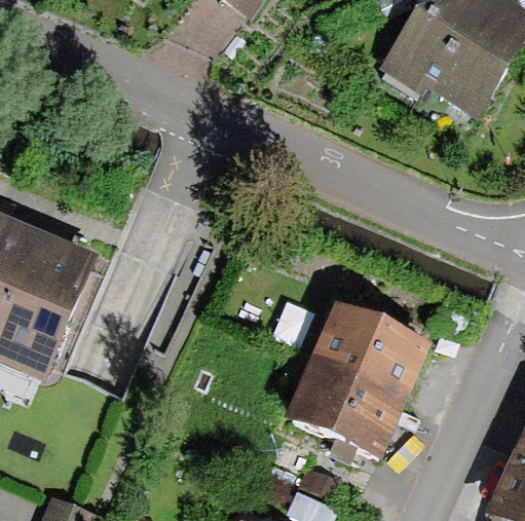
[(226,0),(252,17),(264,0),(226,0)]
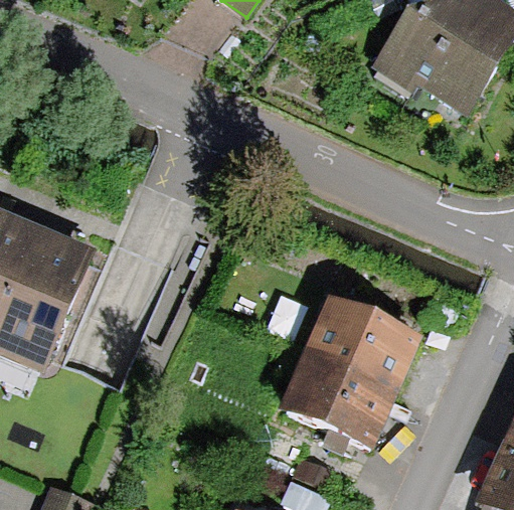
[(419,0),(406,5),(373,65),(411,91),(417,80),(467,113),(513,39),(513,0),(419,0)]
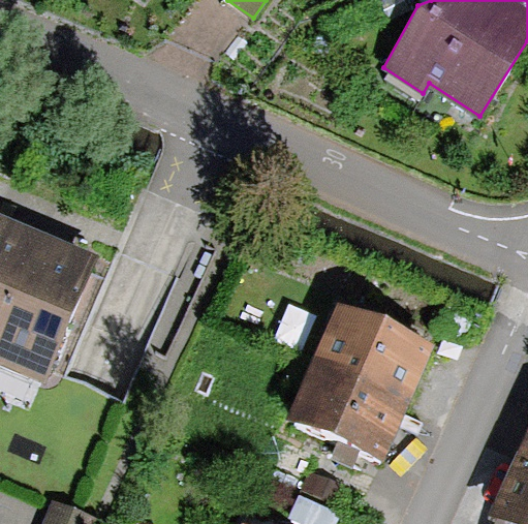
[(0,358),(43,376),(94,252),(51,235),(30,225),(0,212),(0,358)]
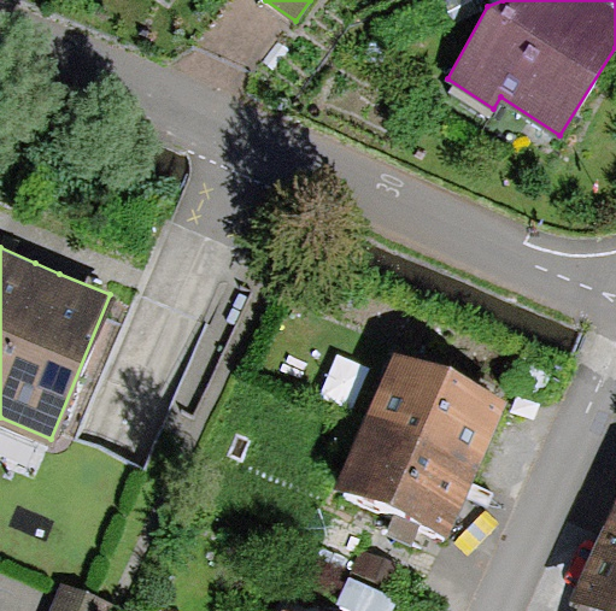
[(445,377),(396,356),(336,487),(393,512),(443,534),(500,403),(445,377)]
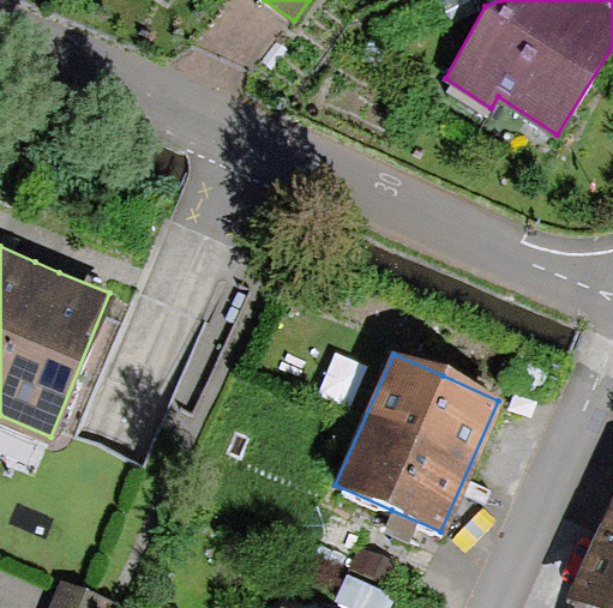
[(612,495),(571,588),(581,593),(610,606),(612,607),(612,495)]
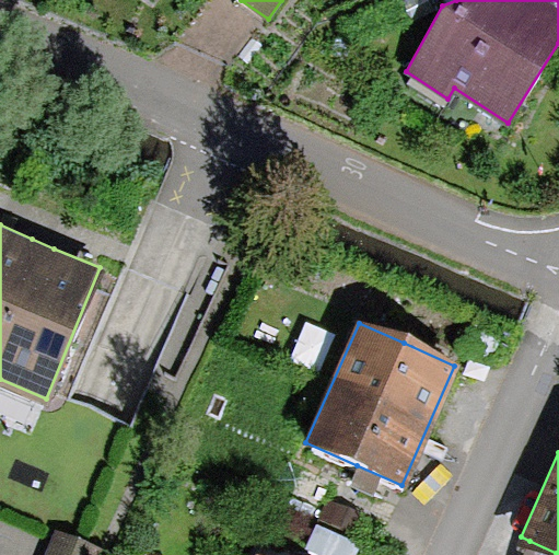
[(97,554),(101,548),(54,528),(42,554),(97,554)]
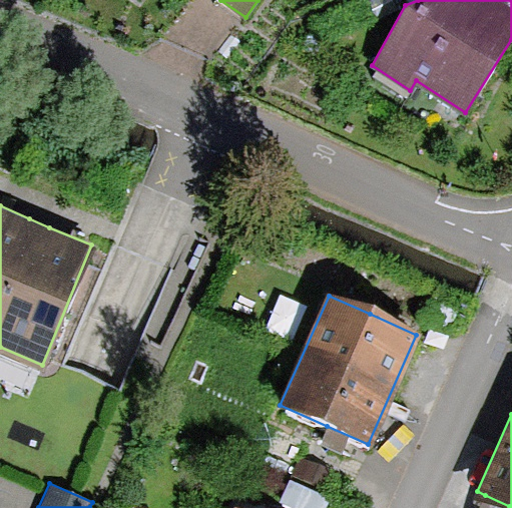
[(511,507),(485,495),(479,507),(511,507)]
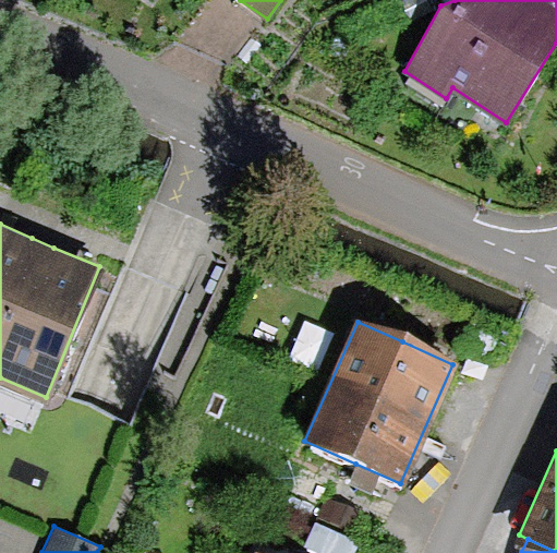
All buildings are outlined.
